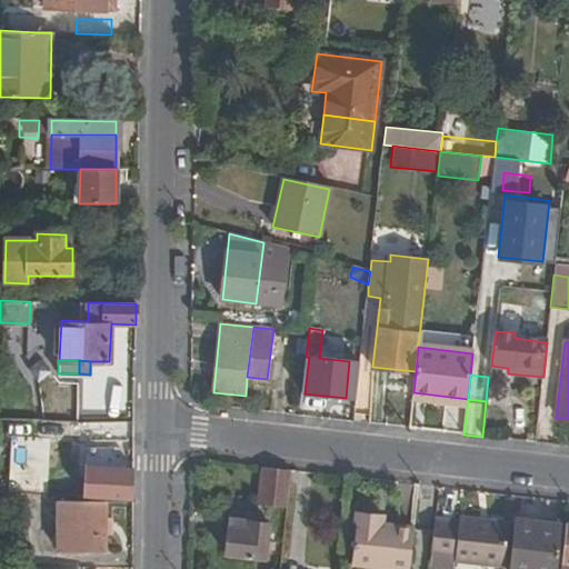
[(286,507),(289,471),(259,467),(255,502),(286,507)]
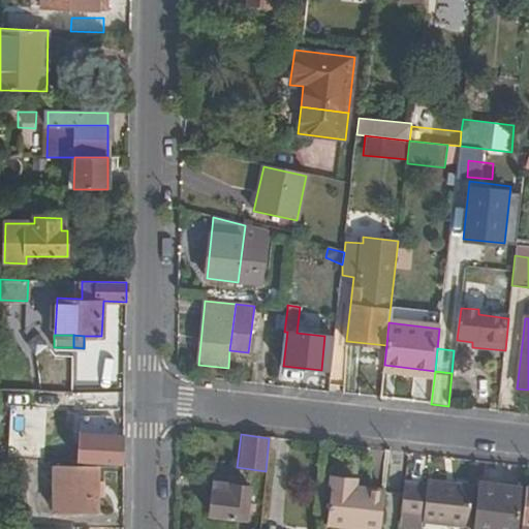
[(123,468),(123,440),(90,438),(89,465),(99,466),(123,468)]
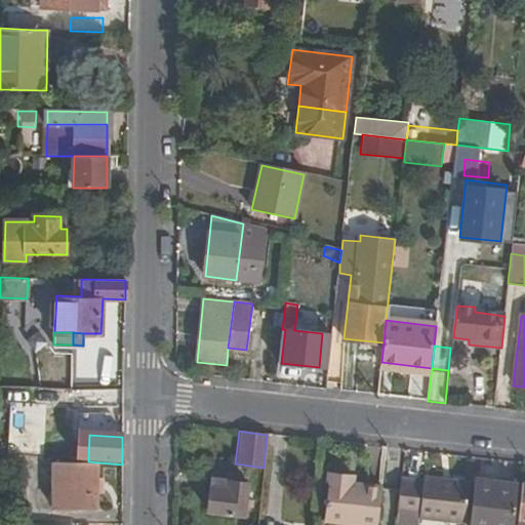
[(97,509),(98,462),(53,462),(53,509),(97,509)]
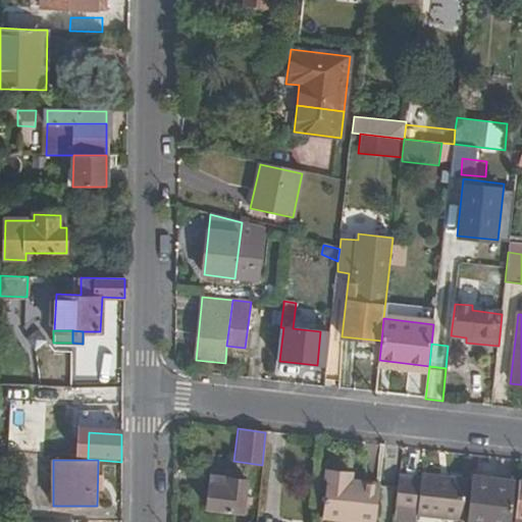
[(237,480),(237,475),(209,472),(207,509),(241,514),(245,481),(237,480)]
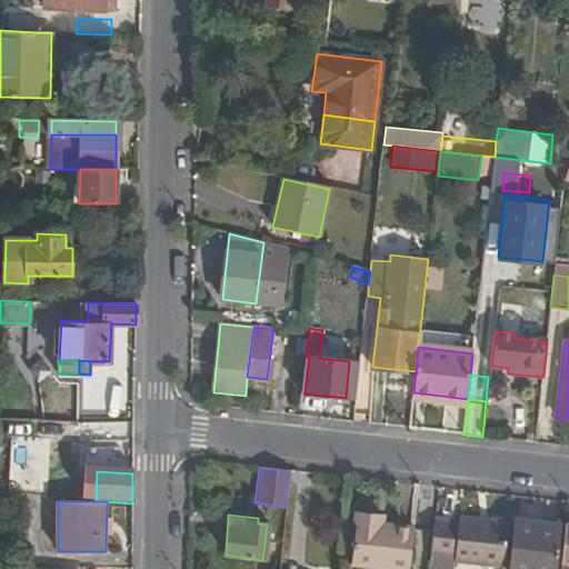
[(378,568),(408,568),(413,531),(380,528),(381,521),(357,519),(351,566),(378,568)]
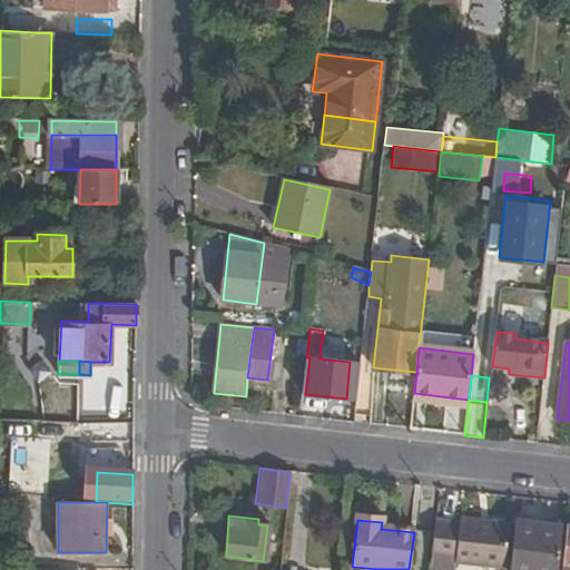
[(504,567),(509,526),(458,520),(457,523),(435,521),(432,554),(453,557),(452,561),(504,567)]
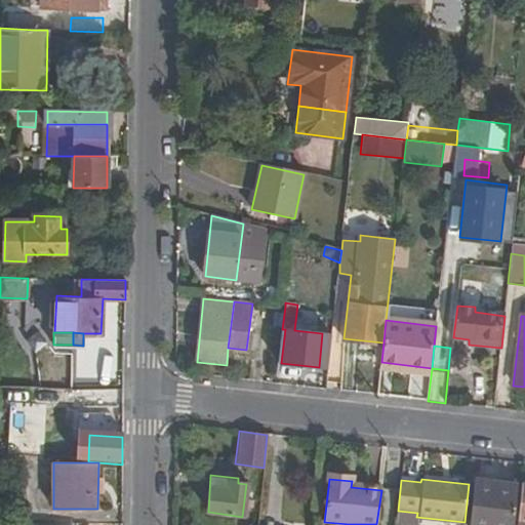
[(515,524),(517,517),(514,517),(517,486),(476,481),(472,512),(507,516),(505,524),(515,524)]
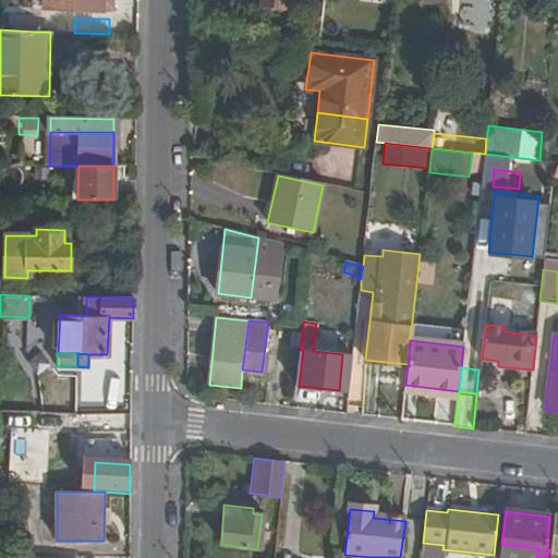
[(557,557),(557,517),(553,517),(549,549),(547,557),(557,557)]
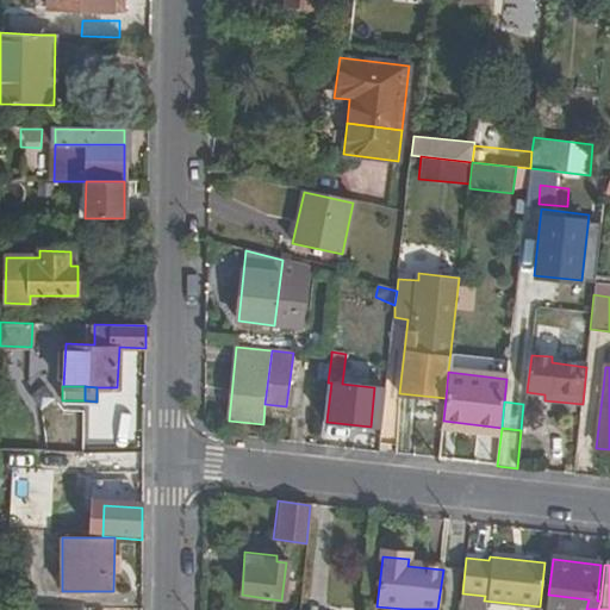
[(460,608),(480,609),(483,609),(484,601),(485,596),(462,593),(460,608)]
